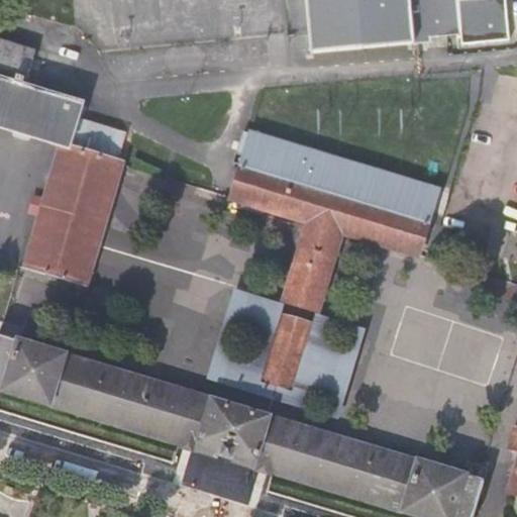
[(516,0),(307,0),(313,53),(432,40),(432,35),(479,31),(480,40),(516,37),(516,0)]
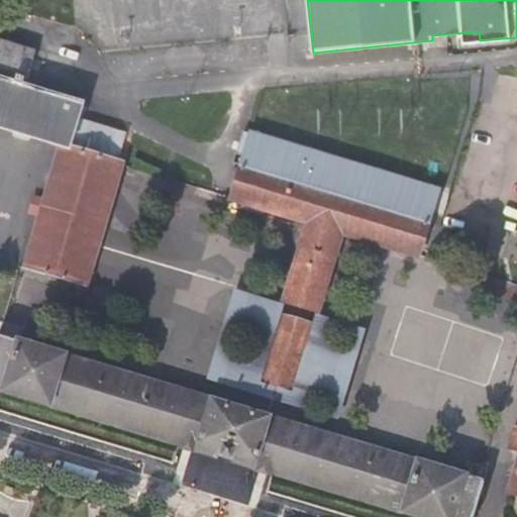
[(0,125),(62,145),(71,147),(84,102),(24,84),(34,50),(0,40),(0,125)]
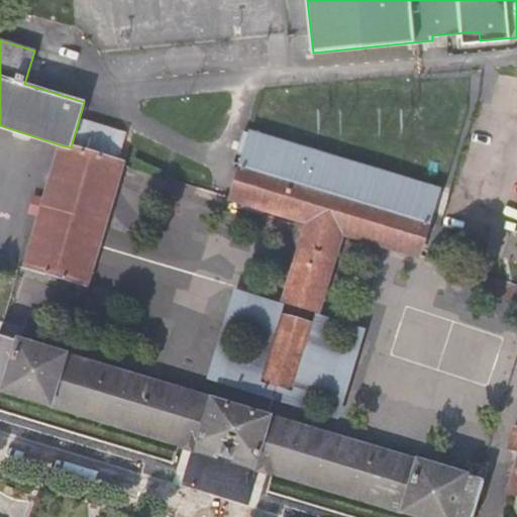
[(309,221),(285,301),(318,311),(342,232),(419,255),(439,188),(252,130),(232,198),(309,221)]
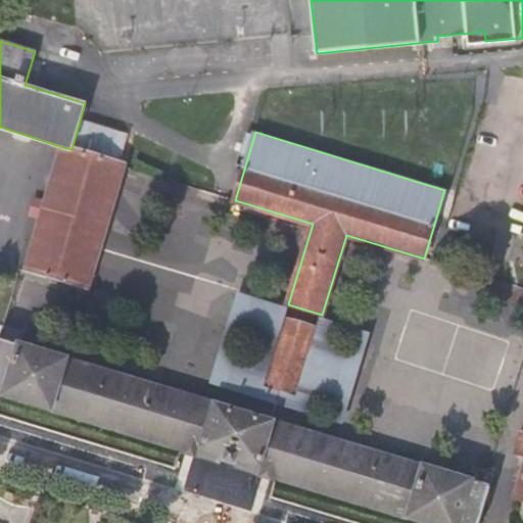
[(89,287),(125,165),(72,149),(62,147),(27,269),(89,287)]
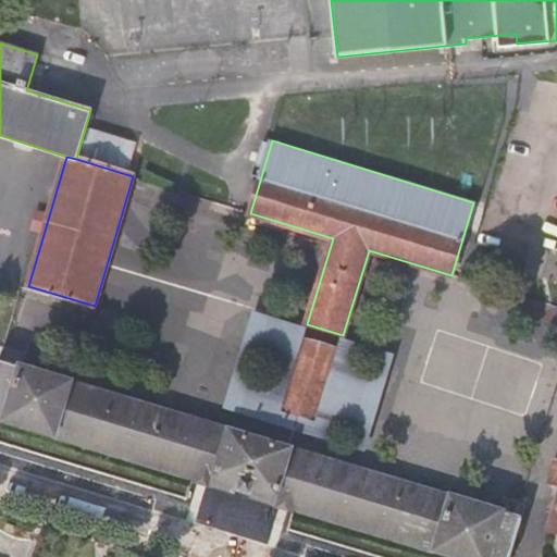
[(254,308),(223,408),(364,452),(395,351),(343,335),(307,324),(254,308)]
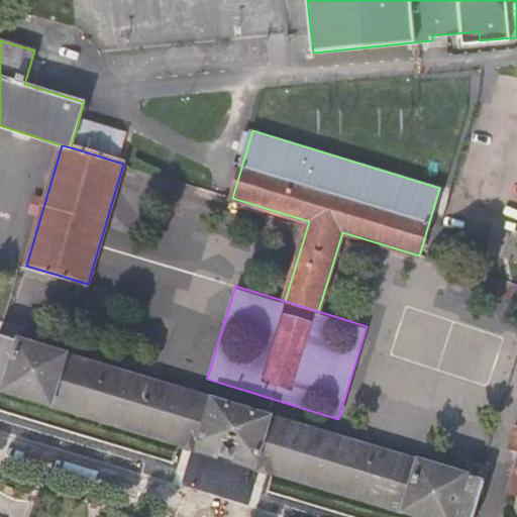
[(460,475),(17,340),(20,329),(3,323),(0,333),(0,388),(429,516),(472,516),(483,482),(487,467),(466,460),(460,475)]
